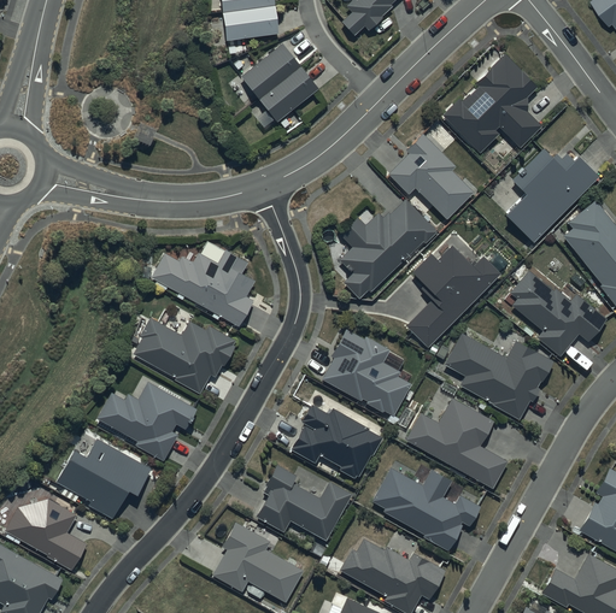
[(221,0),(223,12),(275,5),(274,0),(221,0)]
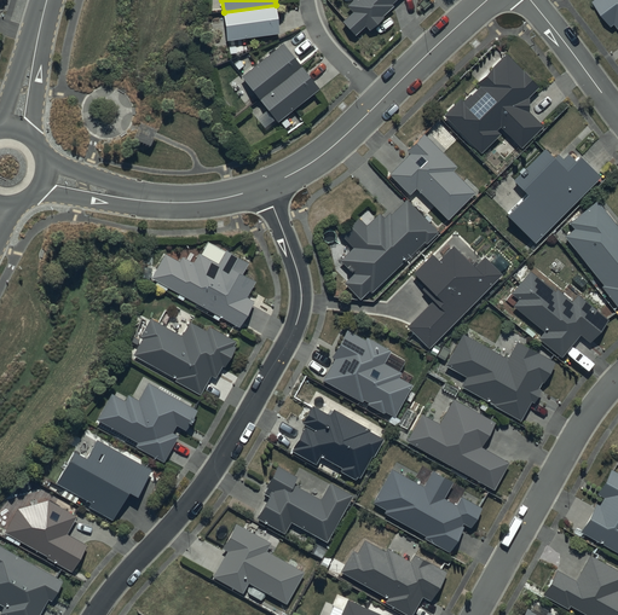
[(353,0),(347,6),(352,11),(342,21),(356,35),(365,27),(368,30),(383,17),(382,16),(394,6),(393,5),(398,0),(353,0)]
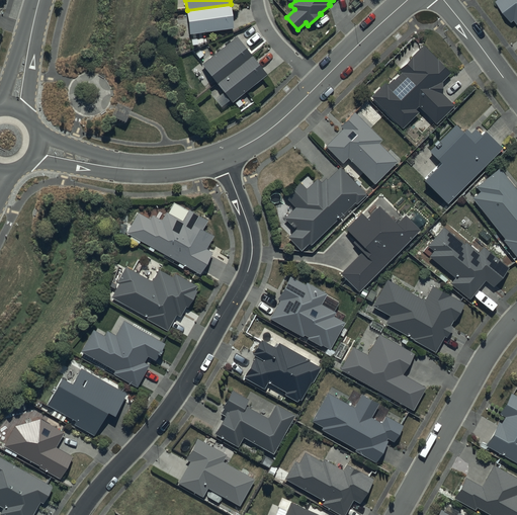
[(516,0),(498,0),(497,1),(513,22),(516,20),(516,0)]
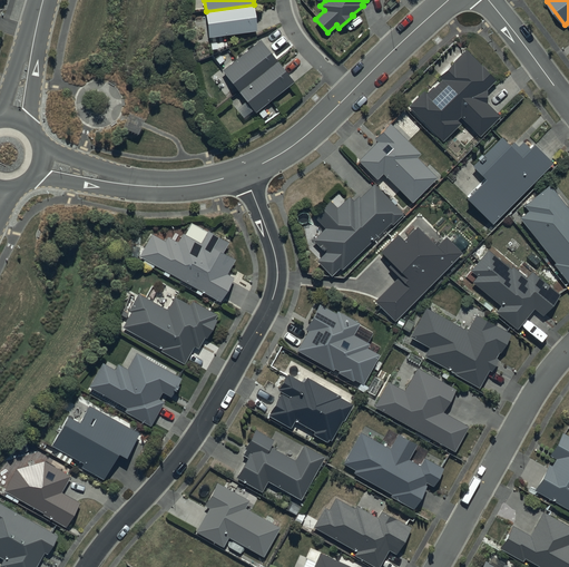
[(254,5),(206,11),(209,38),(257,31),(254,5)]
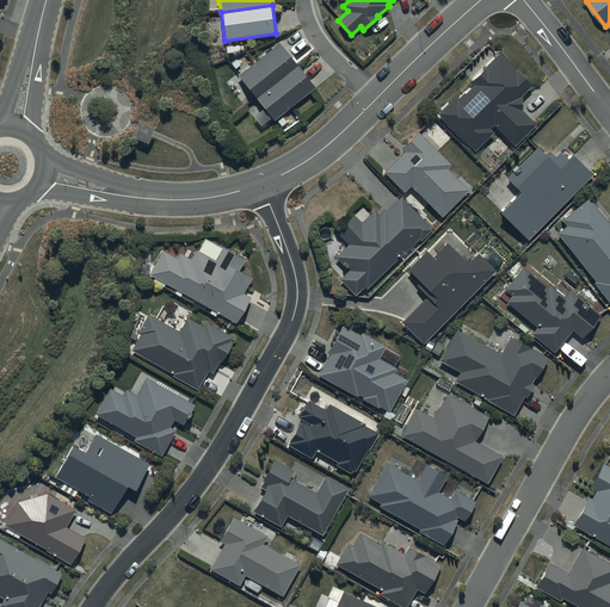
[(257,98),(297,66),(279,43),(239,75),(257,98)]
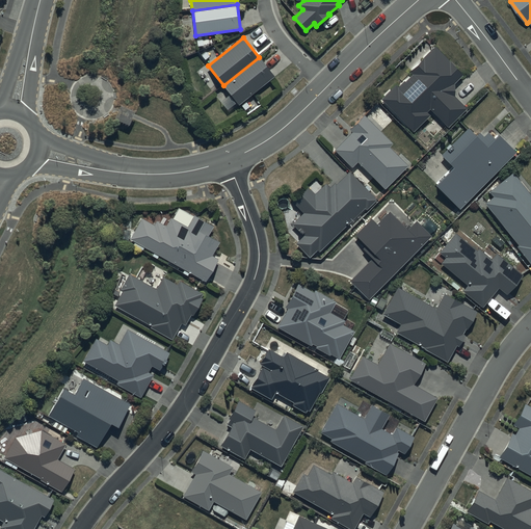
[(396,85),(381,99),(414,132),(430,115),(427,112),(430,109),(448,128),(468,108),(455,96),(454,84),(463,75),(436,46),(409,72),(413,74),(399,87),(396,85)]
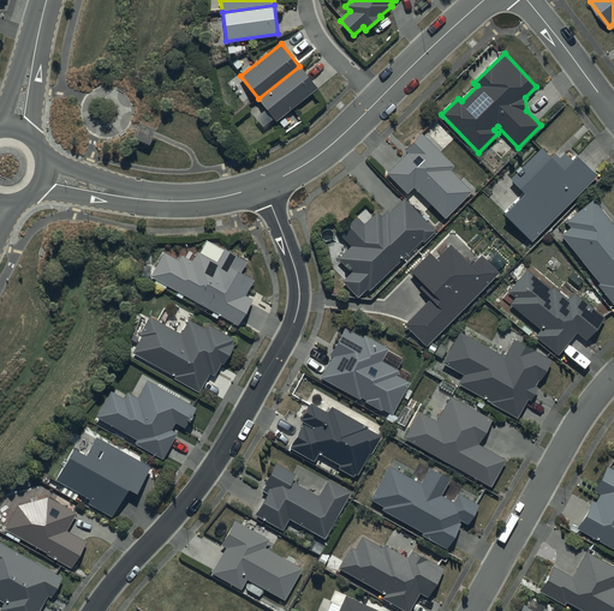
[(299,66),(258,99),(276,121),(319,89),(299,66)]
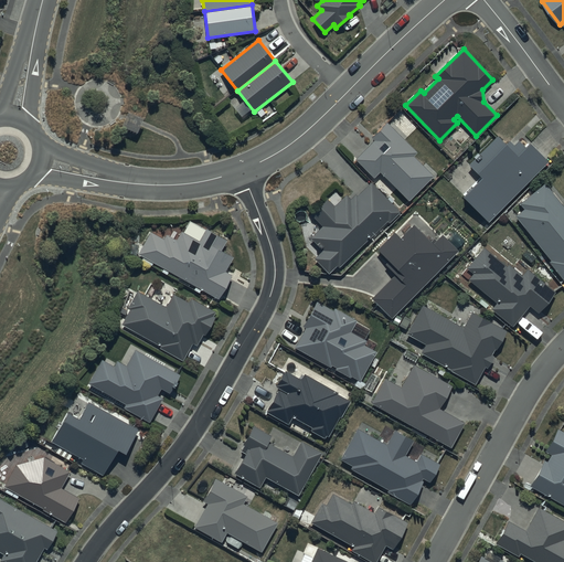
[(374,140),(355,159),(374,178),(381,172),(408,201),(433,177),(414,157),(417,154),(386,122),(371,137),(374,140)]
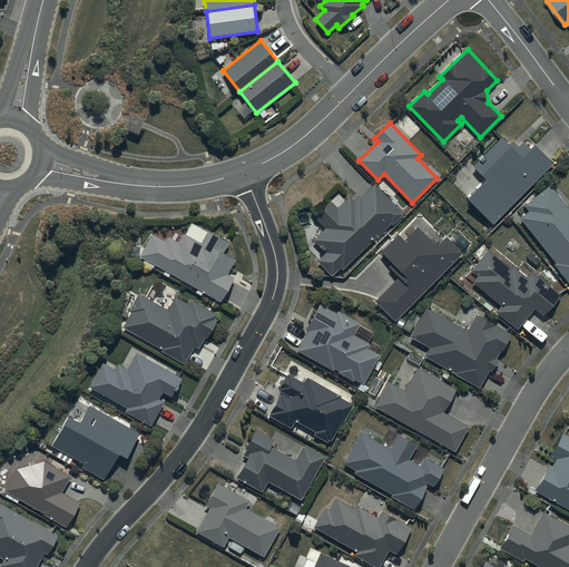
[(502,137),(500,138),(472,166),(480,174),(481,173),(486,177),(466,196),(493,224),(553,163),(533,143),(530,147),(525,142),(519,146),(514,143),(511,146),(502,137)]
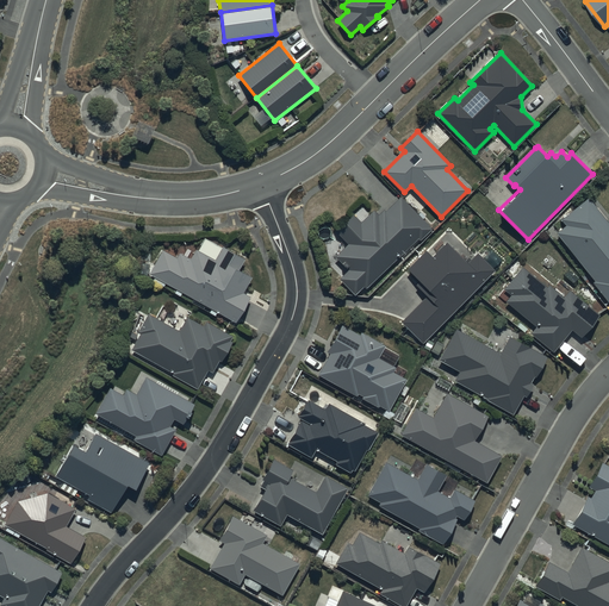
[(354,216),(336,232),(348,245),(335,256),(348,270),(340,279),(355,295),(365,287),(366,289),(418,239),(421,242),(434,230),(402,197),(386,211),(384,208),(379,213),(374,210),(361,223),(354,216)]
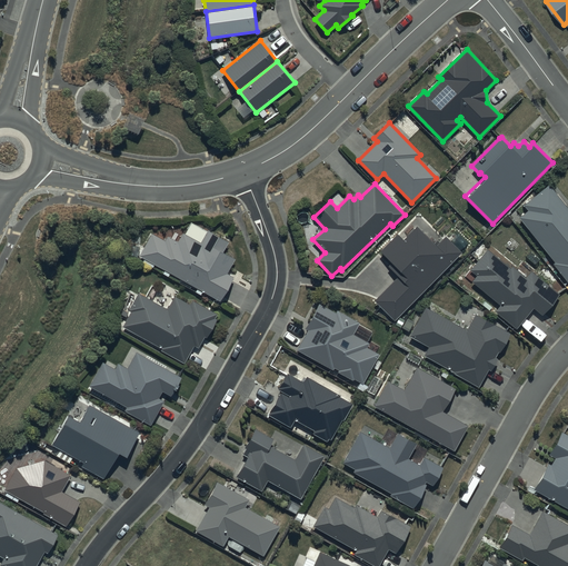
[(529,210),(519,218),(556,264),(554,265),(567,284),(567,208),(549,185),(524,205),(529,210)]
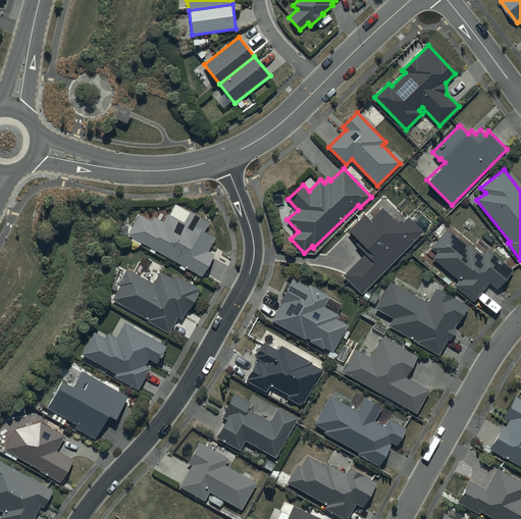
[(370,219),(364,214),(349,230),(351,232),(348,236),(366,254),(345,276),(363,294),(423,231),(409,217),(401,225),(381,207),(370,219)]
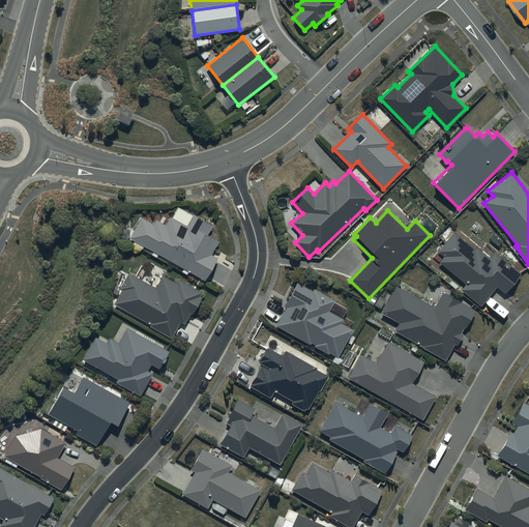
[(142,217),(130,238),(206,281),(218,259),(211,256),(219,242),(208,235),(213,226),(194,214),(186,226),(171,216),(166,225),(157,221),(154,225),(142,217)]
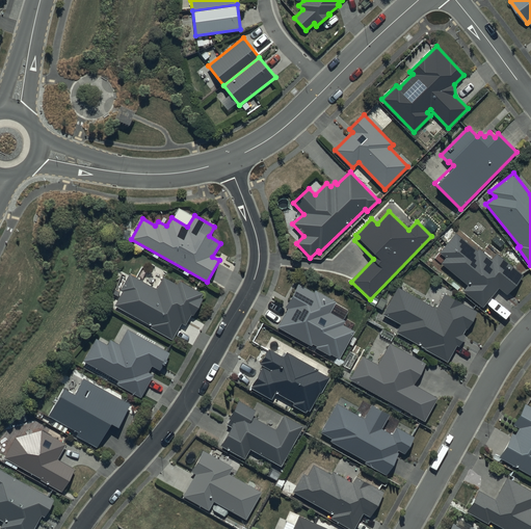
[(477,252),(456,234),(440,254),(441,254),(435,261),(468,286),(462,292),(483,308),(499,288),(507,294),(524,274),(497,254),(493,259),(480,248),(477,252)]
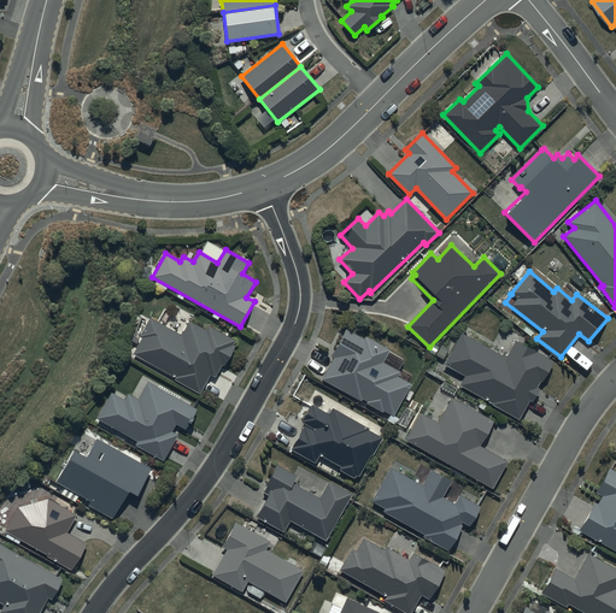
[(142,339),(134,354),(176,377),(174,379),(200,394),(211,376),(216,378),(223,365),(226,366),(235,348),(233,347),(235,341),(209,326),(207,330),(191,320),(182,335),(151,318),(141,337),(142,339)]
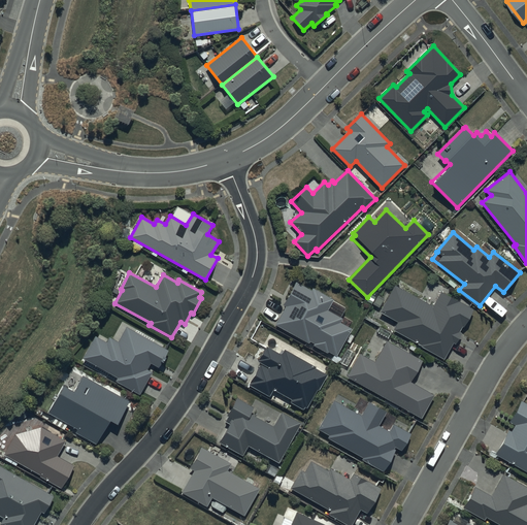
[(313,291),(296,282),(284,305),(286,306),(275,326),(309,343),(310,341),(315,343),(314,346),(328,354),(329,353),(334,355),(331,362),(338,365),(341,359),(337,357),(352,329),(341,323),(343,319),(328,310),(334,299),(314,288),(313,291)]
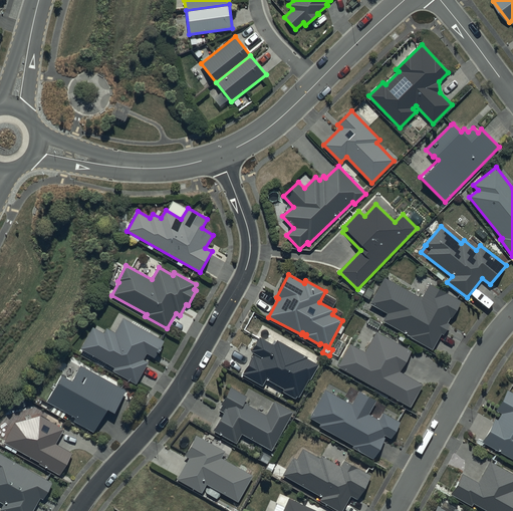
[(386,277),(370,303),(388,314),(382,321),(432,349),(442,333),(444,335),(450,324),(447,322),(449,317),(452,318),(462,301),(430,282),(421,297),(386,277)]
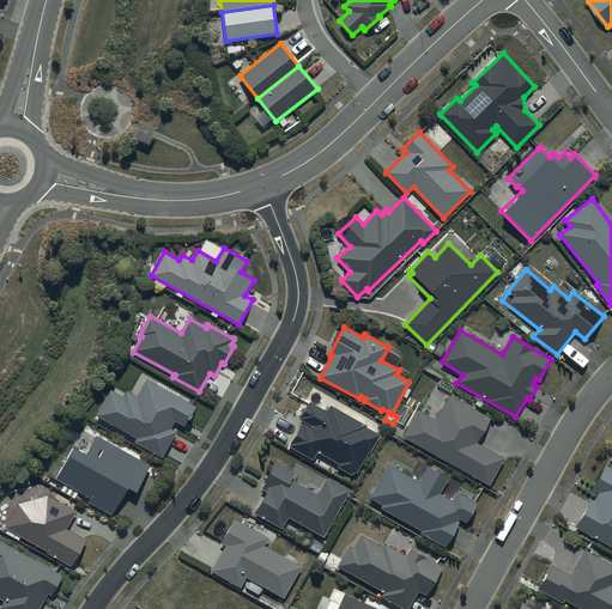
[(97,415),(135,438),(133,443),(162,458),(177,431),(171,428),(175,422),(186,428),(198,407),(147,378),(137,397),(127,391),(123,397),(111,390),(97,415)]
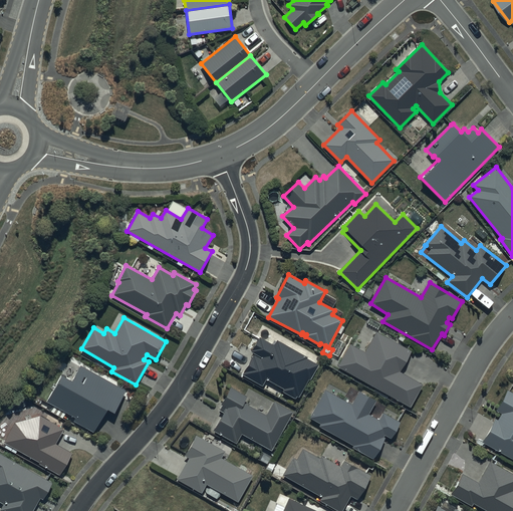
[(351,344),(338,367),(411,408),(424,385),(400,371),(412,350),(377,331),(365,352),(351,344)]
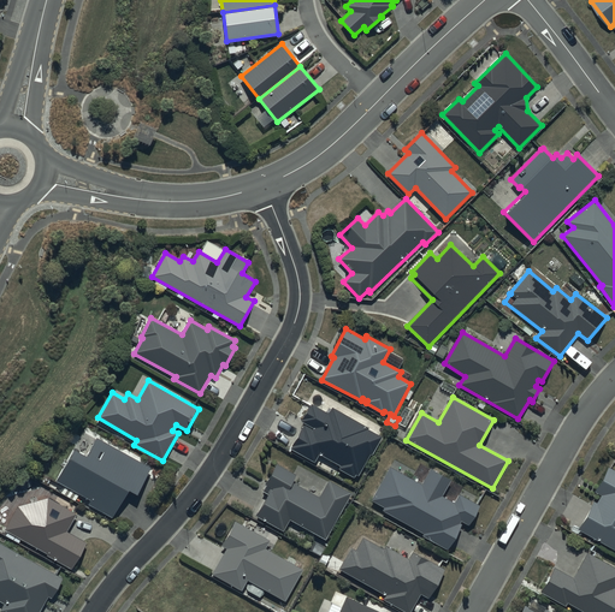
[(370,427),(332,408),(329,414),(311,404),(301,422),(303,423),(290,449),(314,463),(319,455),(341,467),(339,469),(354,477),(356,474),(359,475),(371,455),(372,456),(383,437),(368,429),(370,427)]
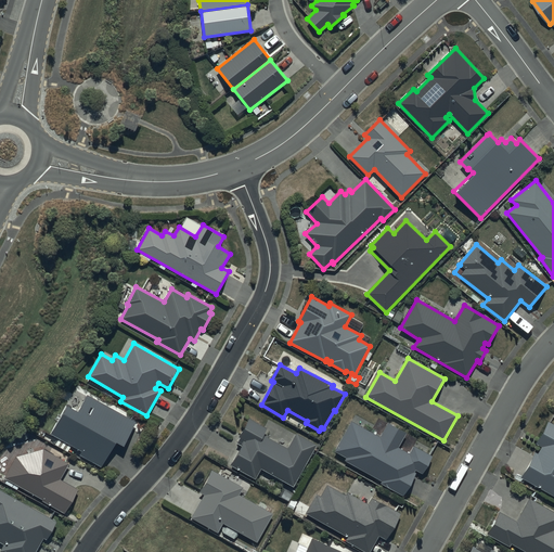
[(78,411),(66,403),(51,435),(60,439),(55,446),(68,452),(72,446),(81,451),(78,456),(101,467),(115,439),(124,444),(136,421),(87,395),(78,411)]
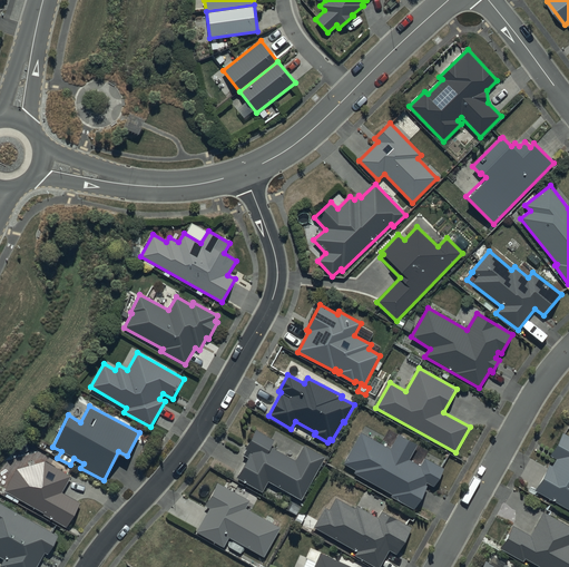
[(247,458),(236,478),(262,492),(268,481),(301,500),(325,457),(304,445),(295,459),(271,446),(274,440),(255,430),(242,455),(247,458)]
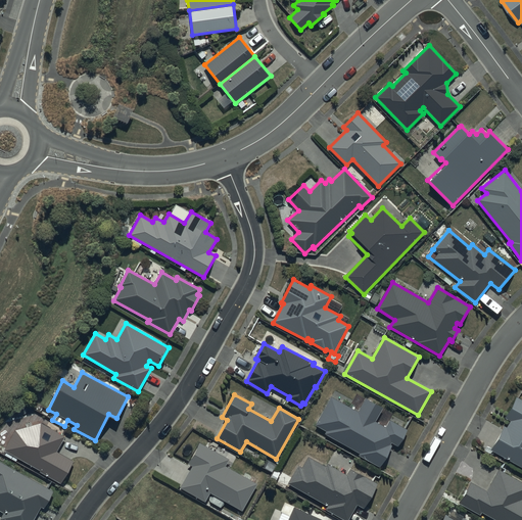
[(504,425),(490,450),(521,467),(521,399),(516,397),(505,418),(511,421),(508,427),(504,425)]
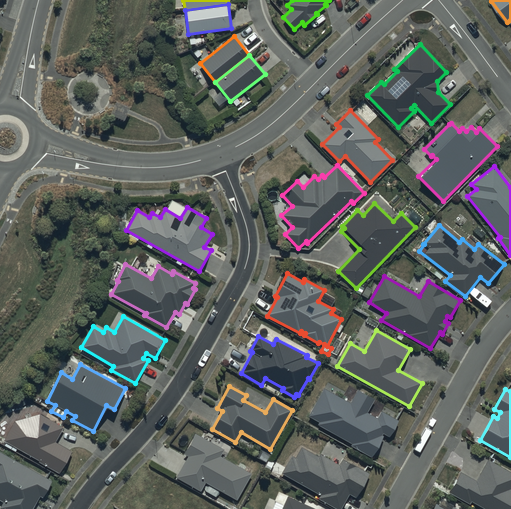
[(376,403),(358,393),(351,406),(325,391),(309,419),(320,425),(319,428),(353,447),(353,449),(373,460),(386,437),(391,440),(400,424),(383,414),(379,421),(369,416),(376,403)]
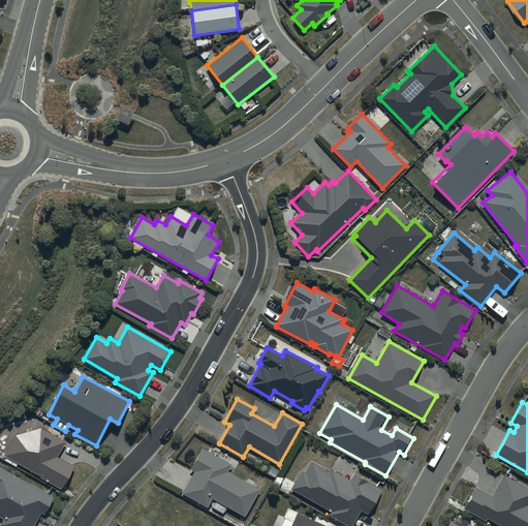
[(16,435),(5,456),(41,476),(40,478),(61,490),(74,467),(58,458),(66,442),(41,429),(16,435)]
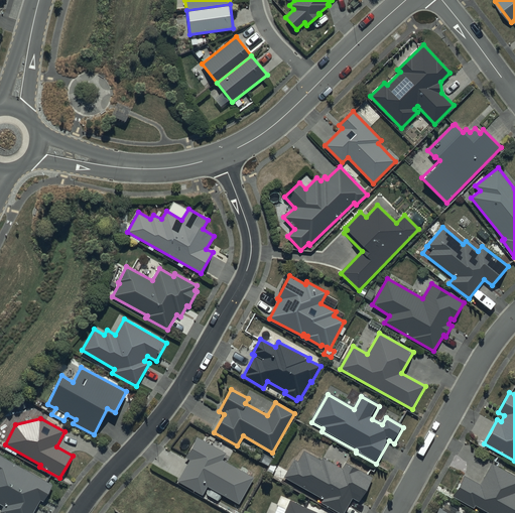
[(227,453),(197,436),(184,458),(190,461),(178,482),(203,496),(208,487),(239,504),(254,477),(223,460),(227,453)]
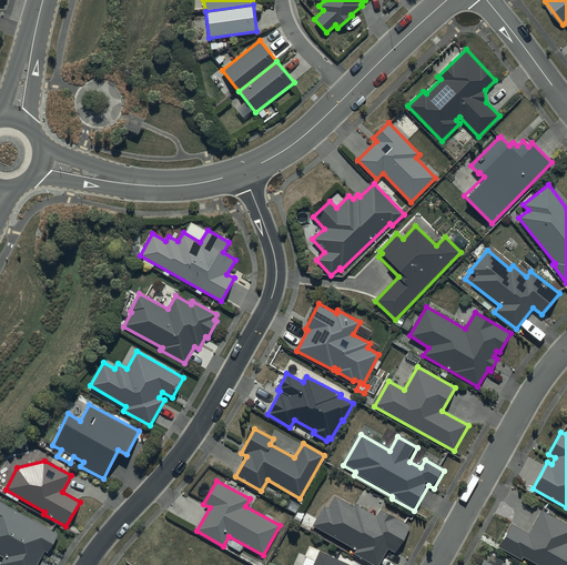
[(310,532),(313,526),(355,551),(353,554),(372,564),(380,564),(388,548),(395,553),(411,526),(381,508),(376,515),(356,504),(354,507),(334,496),(327,507),(324,505),(315,521),(297,511),(292,522),(310,532)]
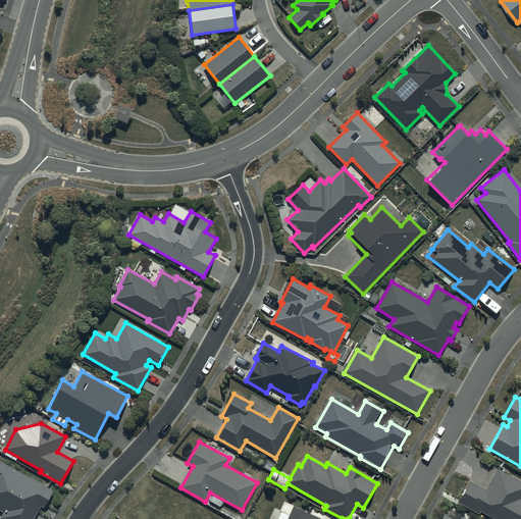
[(53,490),(0,460),(0,510),(3,513),(1,518),(34,518),(42,506),(44,508),(53,490)]
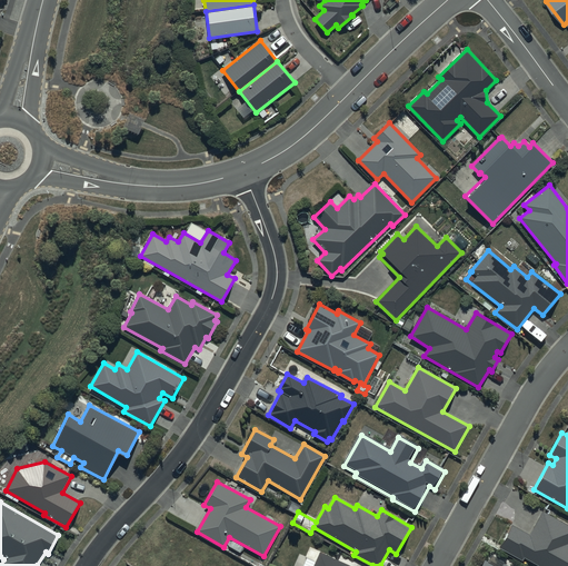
[(512,525),(500,548),(522,560),(524,558),(538,565),(567,565),(567,525),(542,513),(530,535),(512,525)]
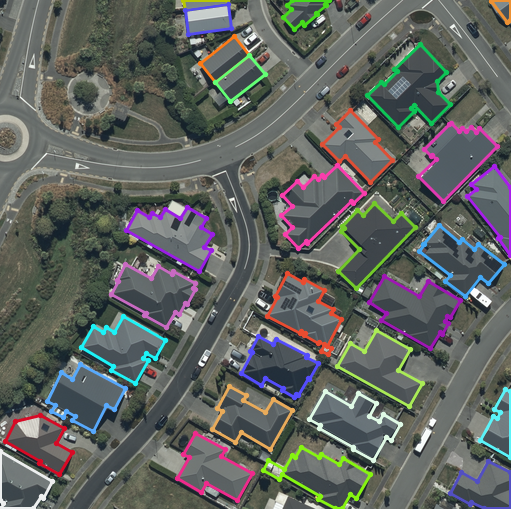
[(314,508),(288,496),(286,500),(280,497),(277,504),(283,507),(282,508),(314,508)]
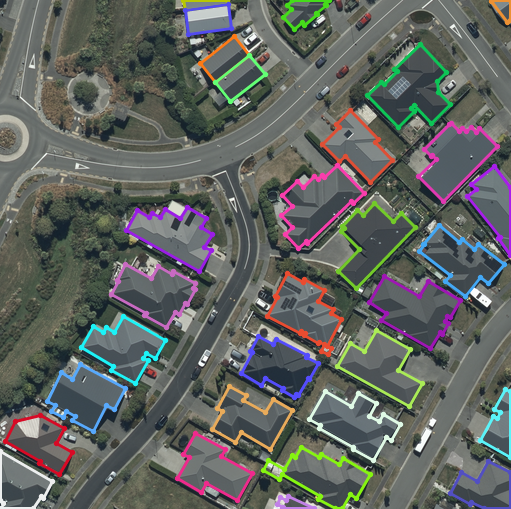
All buildings are outlined.
